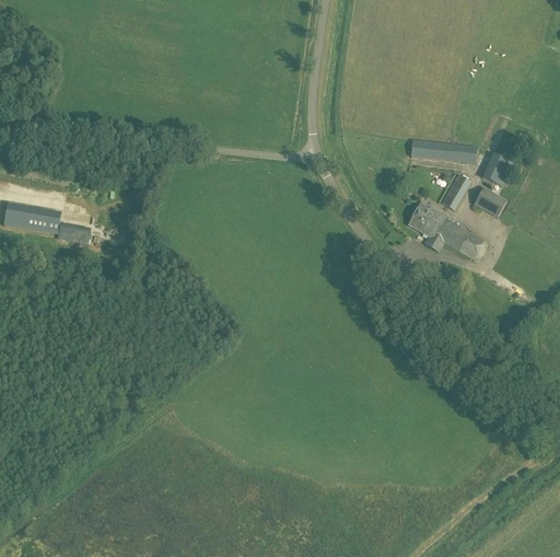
[(475,162),(477,146),(412,139),(410,155),(475,162)]
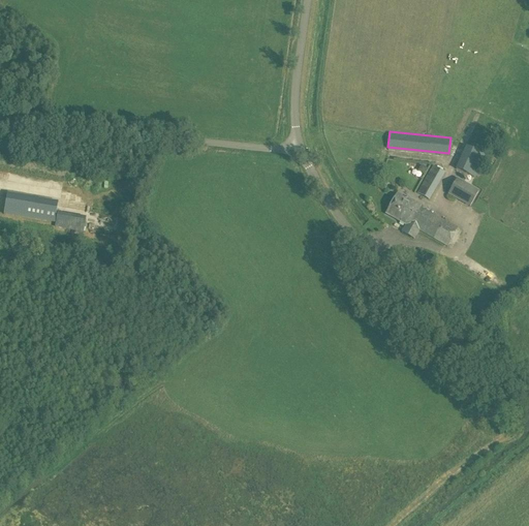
[(475,176),(486,153),(466,144),(456,166),(475,176)]
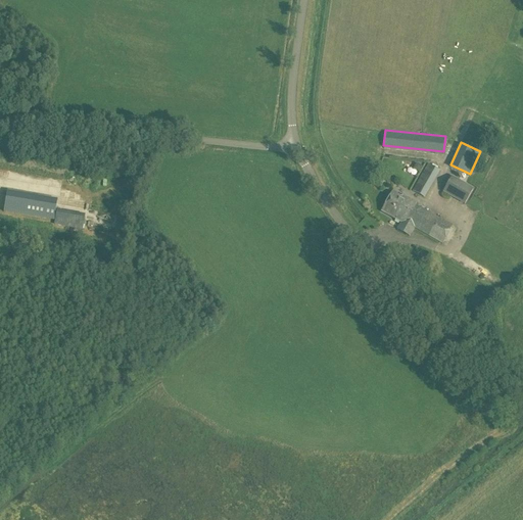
[(424,195),(439,169),(428,161),(412,188),(424,195)]
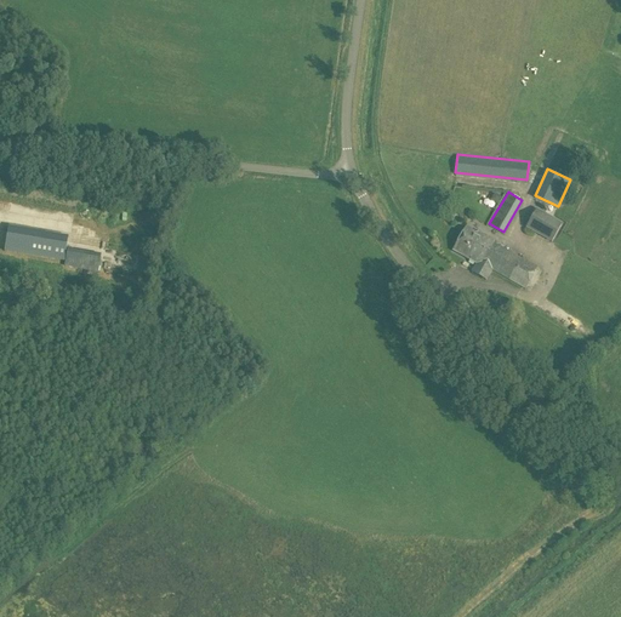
[(551,239),(562,221),(536,206),(525,224),(551,239)]
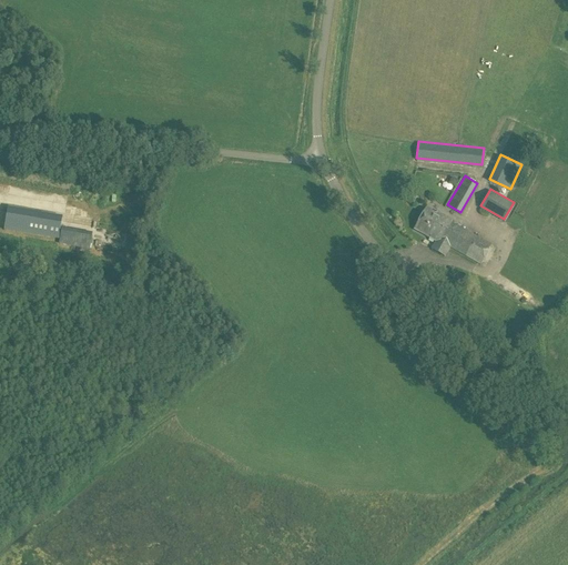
[(479,262),(492,242),(453,221),(454,219),(427,204),(414,228),(436,239),(432,246),(445,254),(449,245),(479,262)]
